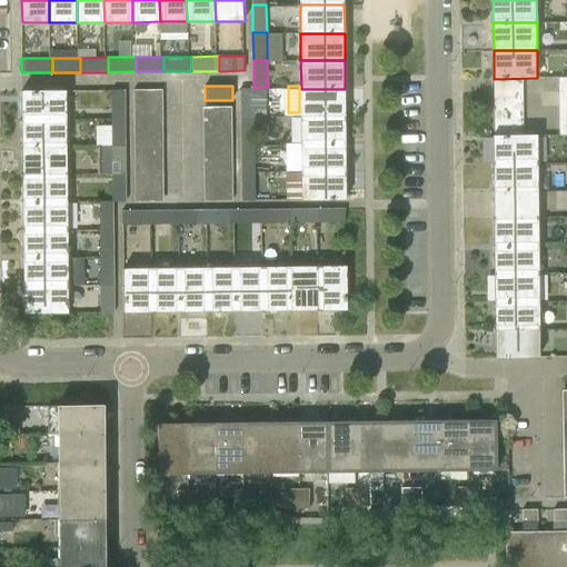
[(112,89),(112,118),(127,118),(127,88),(112,89)]
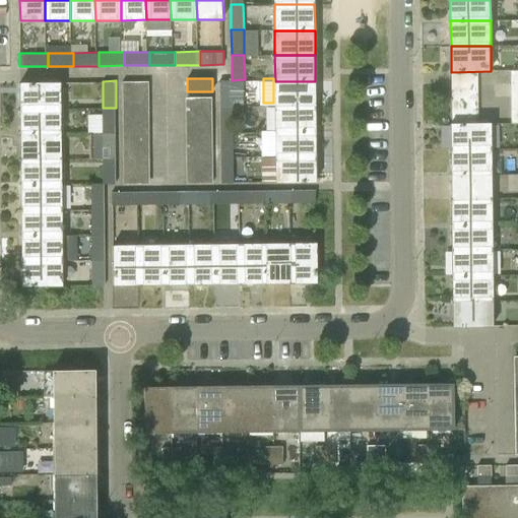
[(219,106),(233,106),(232,80),(219,80),(219,106)]
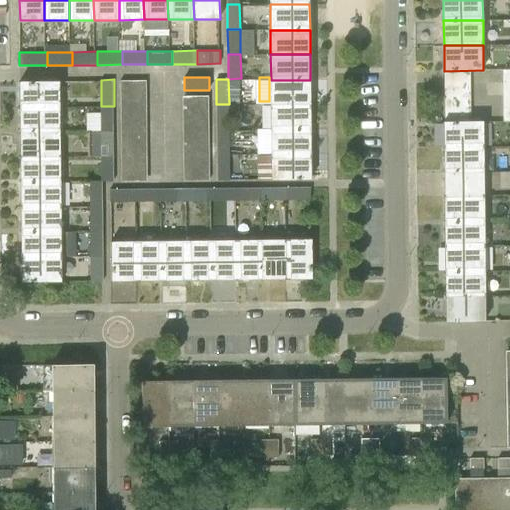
[(122,81),(122,93),(146,93),(146,80),(122,81)]
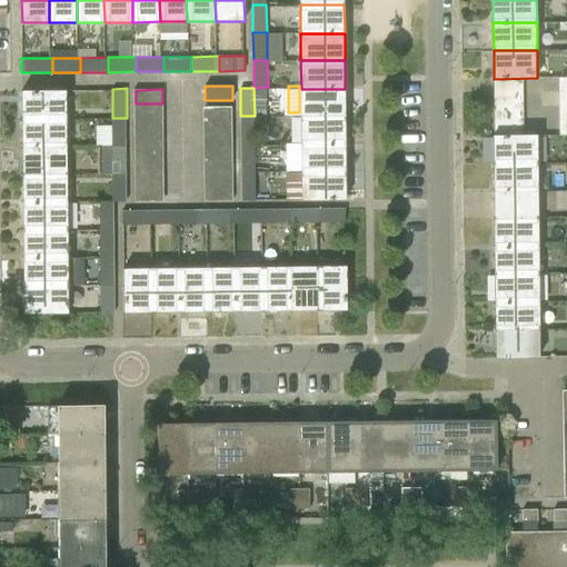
[(345,89),(301,89),(301,116),(345,116),(345,89)]
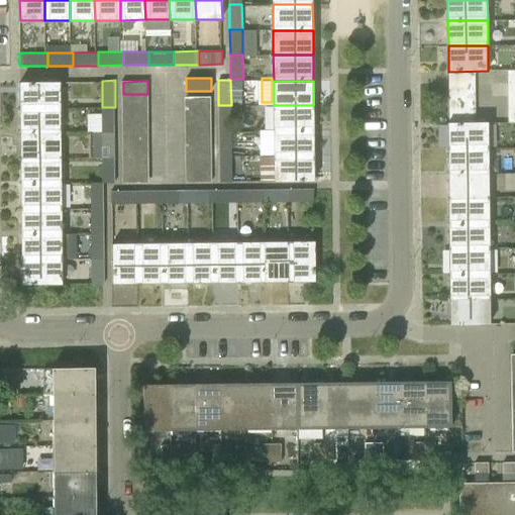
[(21,82),(21,107),(61,107),(61,82),(21,82)]
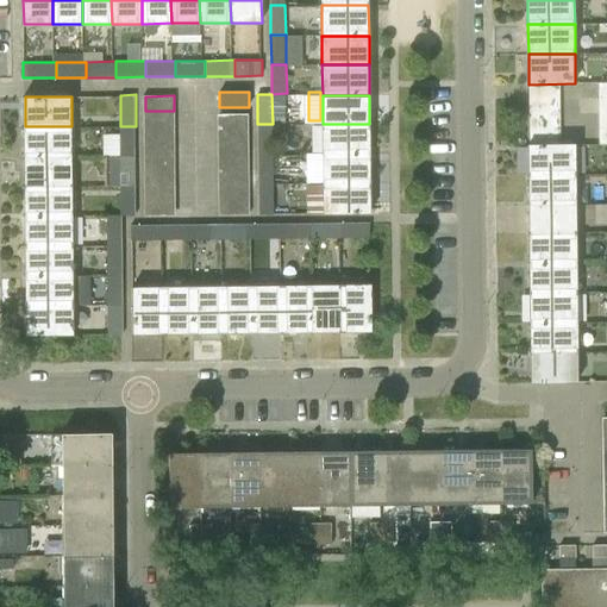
[(531,99),(531,116),(561,114),(561,99),(531,99)]
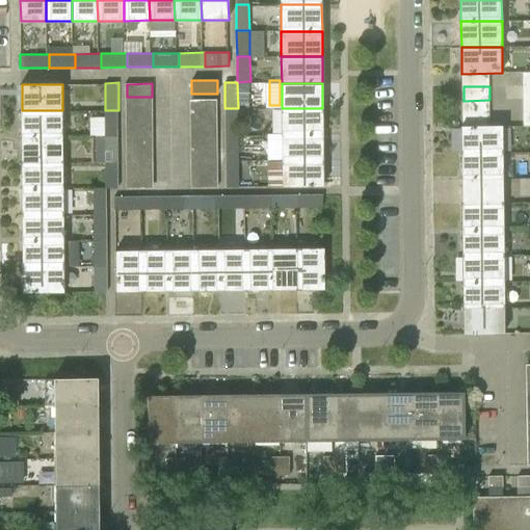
[(127,109),(152,109),(152,97),(127,97),(127,109)]
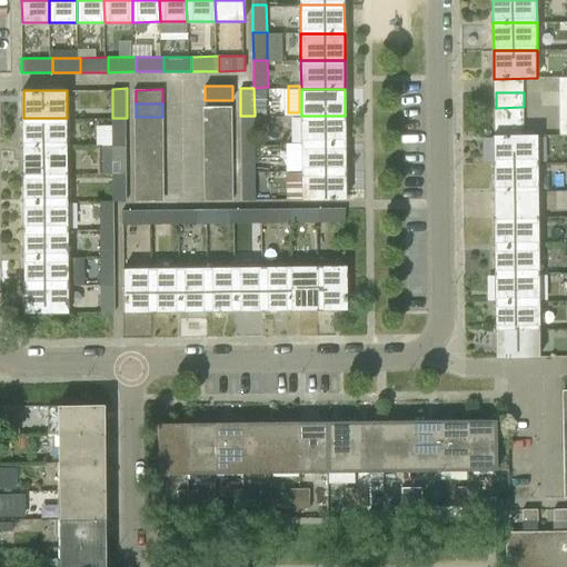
[(234,120),(234,106),(206,107),(206,120),(234,120)]
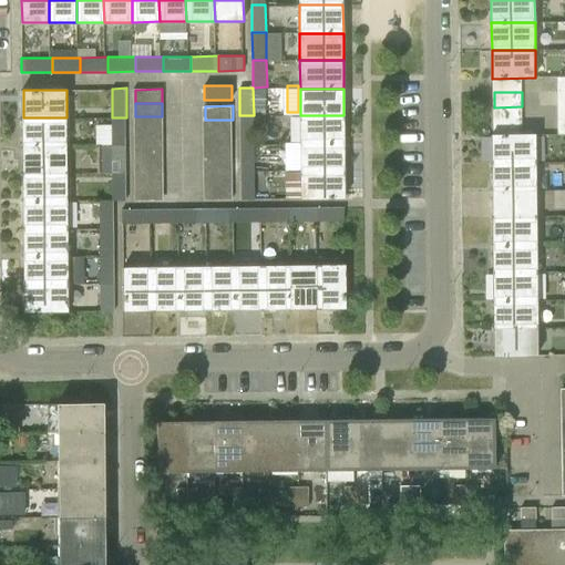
[(522,106),(494,108),(494,122),(522,122),(522,106)]
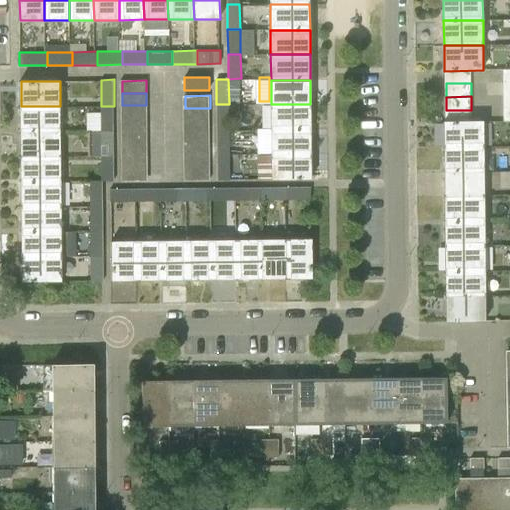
[(229,104),(216,104),(217,129),(229,129),(229,104)]
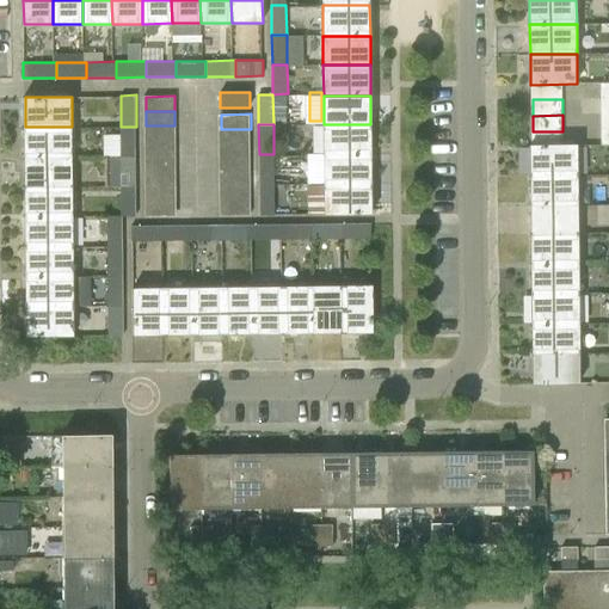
[(370,124),(324,124),(324,155),(371,154),(370,124)]
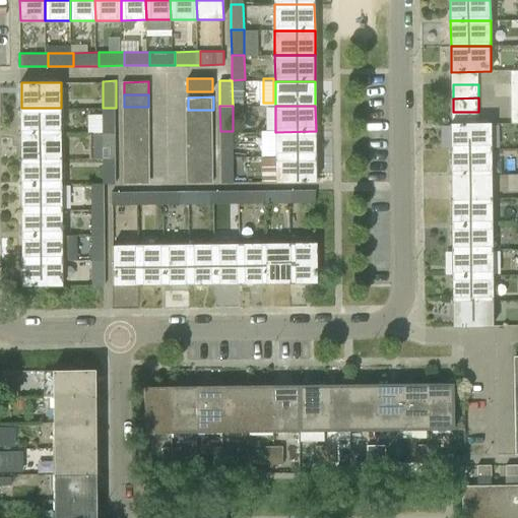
[(124,120),(148,119),(148,107),(124,107),(124,120)]
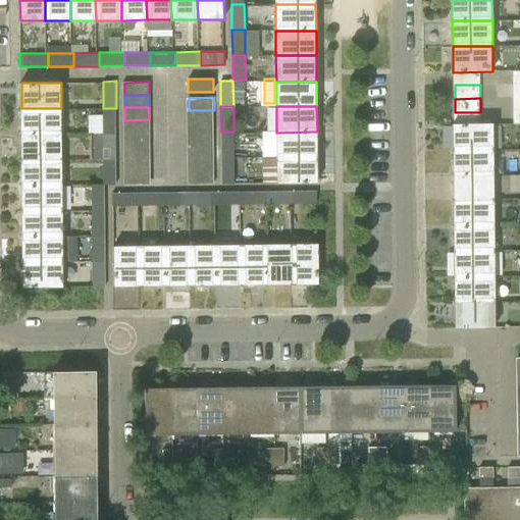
[(21,134),(62,134),(61,108),(21,108),(21,134)]
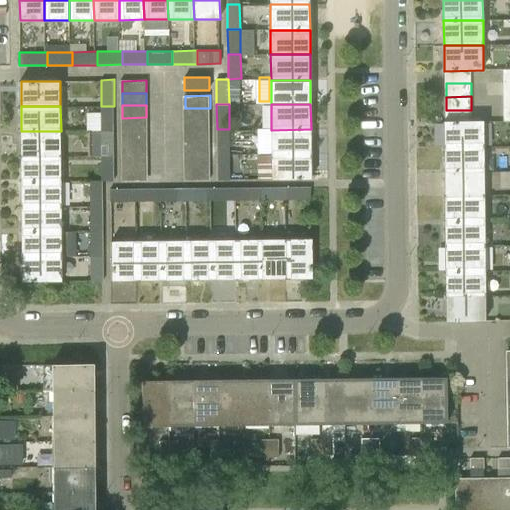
[(114,106),(101,106),(102,131),(114,130),(114,106)]
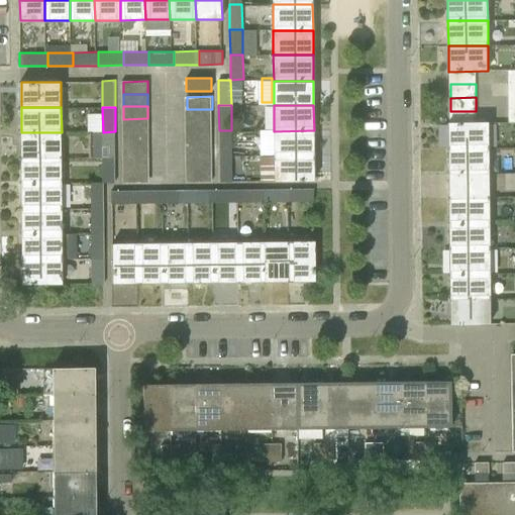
[(212,109),(187,109),(187,121),(212,121),(212,109)]
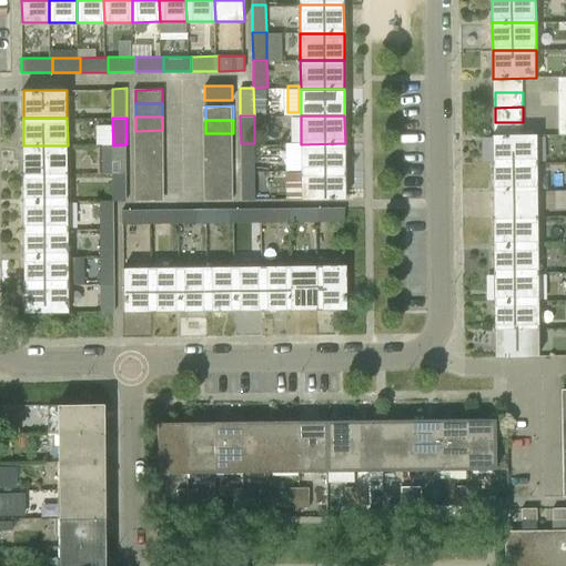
[(495,137),(523,135),(523,122),(495,122),(495,137)]
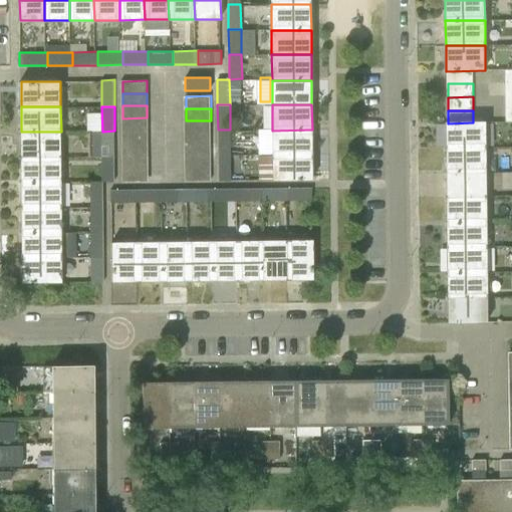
[(147,117),(122,118),(123,131),(147,131),(147,117)]
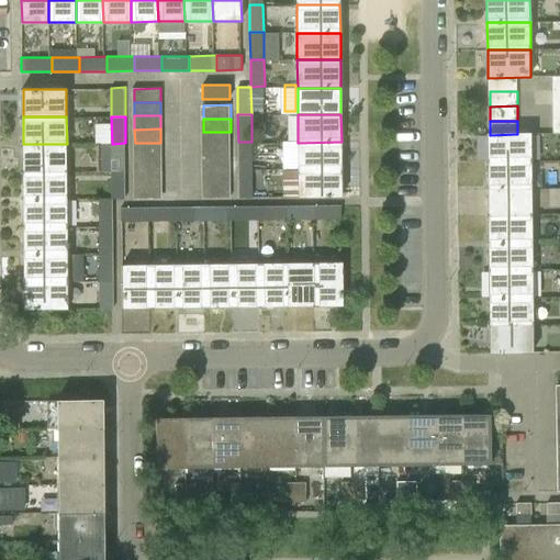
[(231,132),(203,132),(203,145),(231,145),(231,132)]
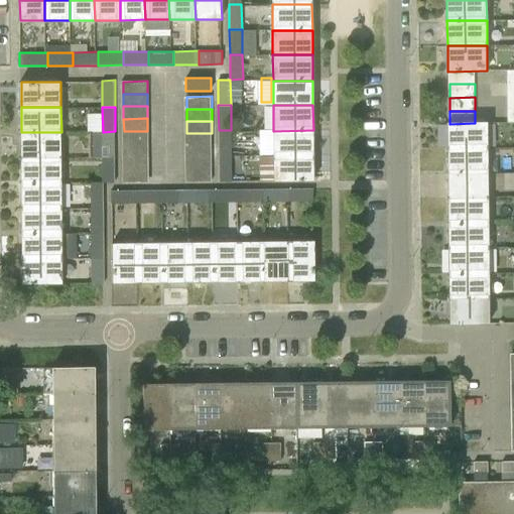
[(475,123),(450,124),(448,123),(448,148),(488,148),(488,123),(475,123)]
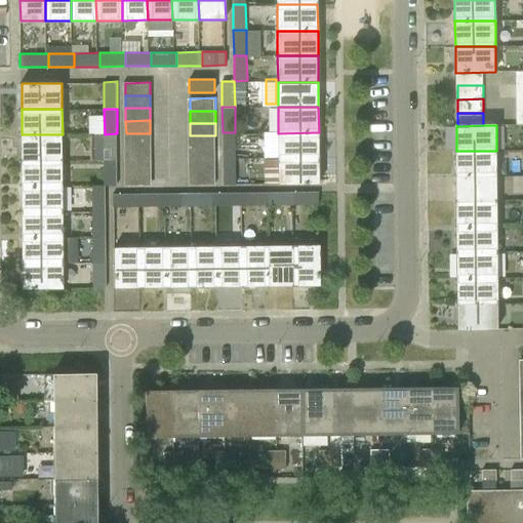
[(235,132),(223,132),(223,158),(235,158),(235,132)]
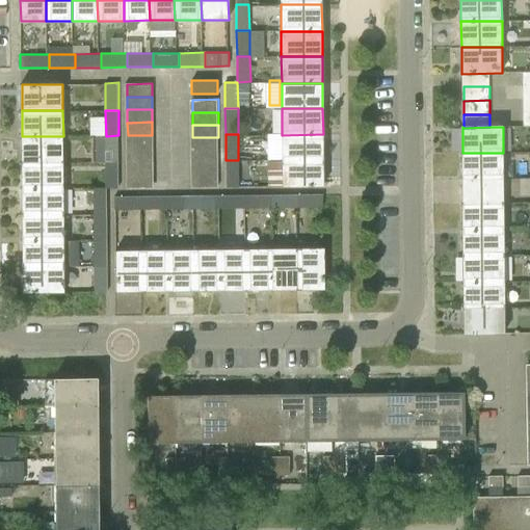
[(282,160),(323,160),(323,134),(282,135),(282,160)]
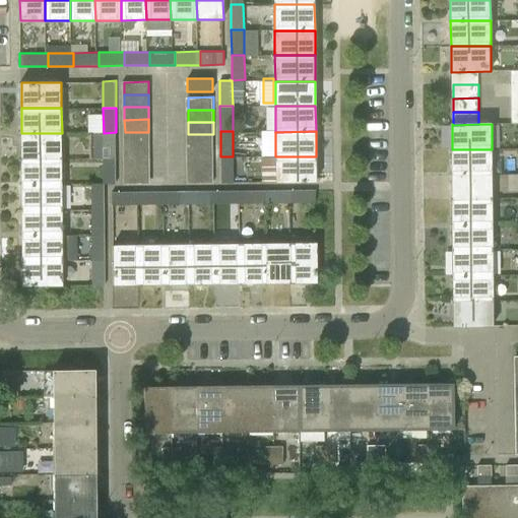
[(116,132),(104,133),(104,158),(116,157),(116,132)]
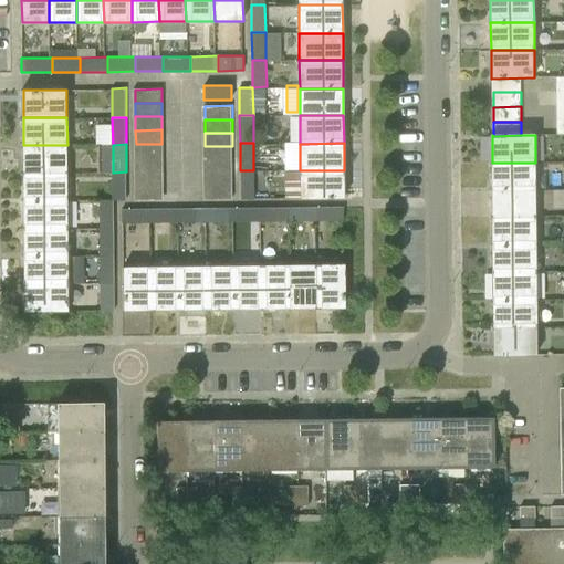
[(162,144),(136,144),(136,157),(162,157),(162,144)]
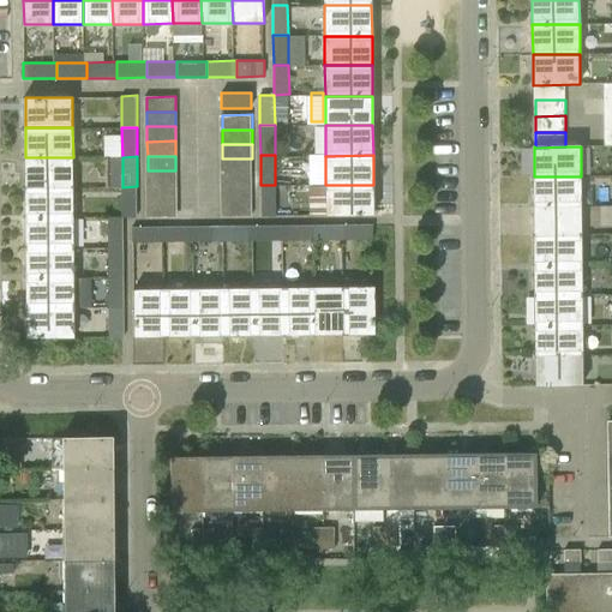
[(25,189),(73,187),(73,157),(25,157),(25,189)]
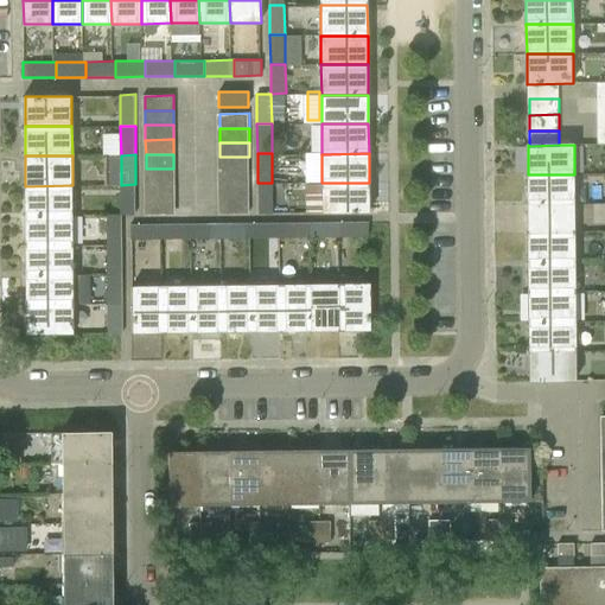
[(249,157),(220,157),(220,171),(249,171),(249,157)]
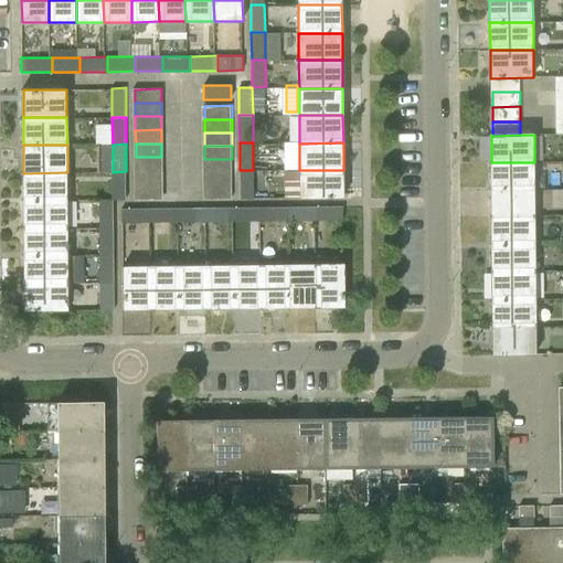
[(161,157),(136,157),(136,171),(161,170),(161,157)]
